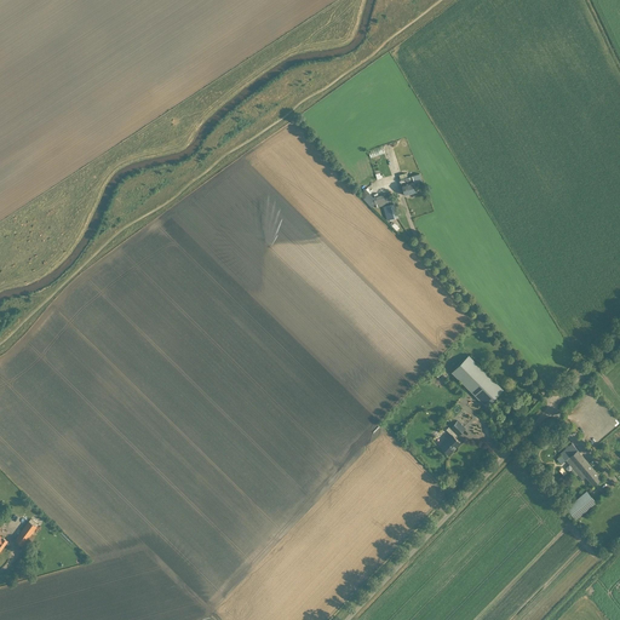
[(423,181),(420,174),(408,178),(401,179),(402,185),(405,195),(417,191),(414,183),(423,181)]
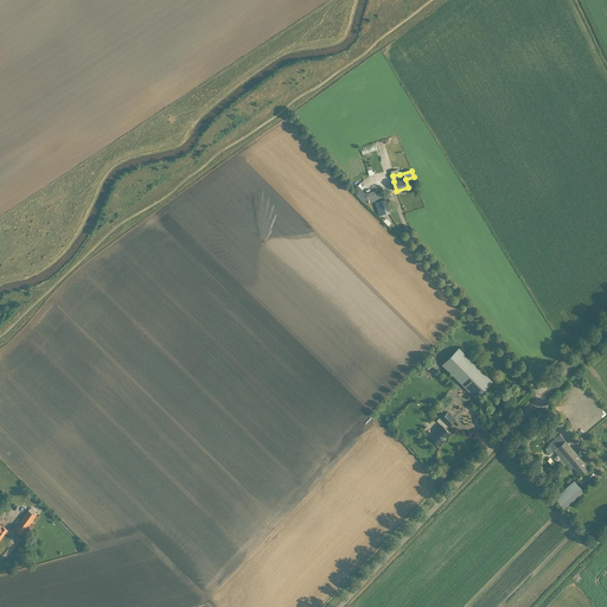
[(384,199),(382,189),(366,193),(360,187),(358,185),(352,191),(364,203),(368,199),(369,203),(384,199)]
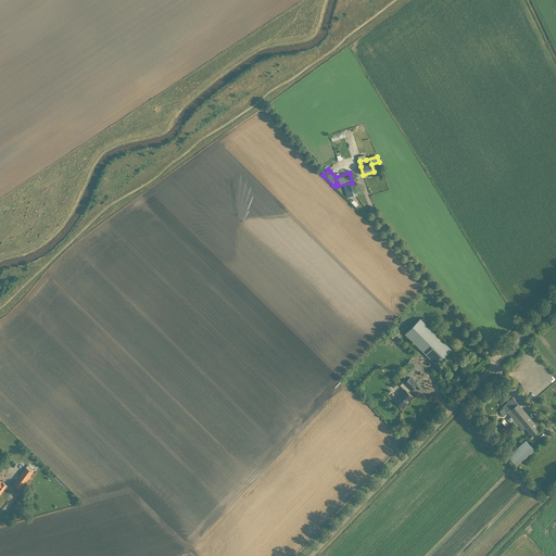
[(343,185),(346,198),(357,194),(354,182),(343,185)]
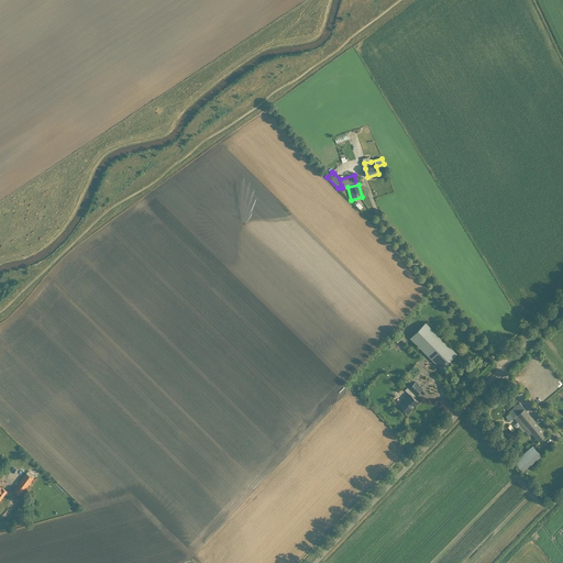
[(426,322),(410,338),(442,370),(457,353),(426,322)]
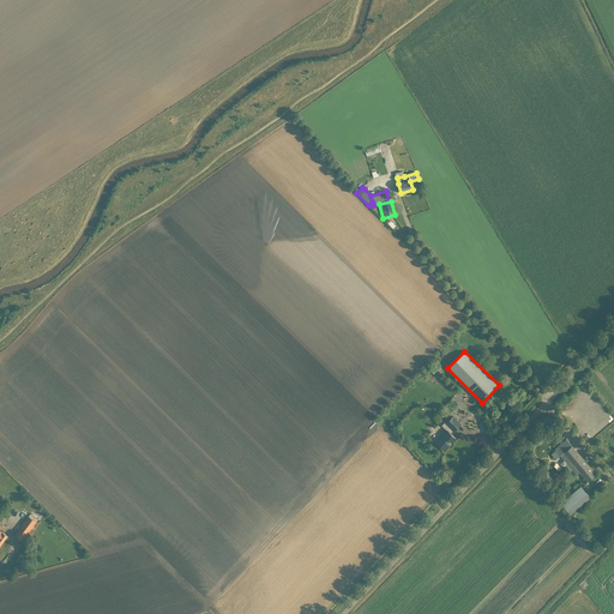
[(447,429),(435,441),(444,450),(456,438),(450,433),(453,429),(453,431),(461,423),(453,416),(444,426),(447,429)]
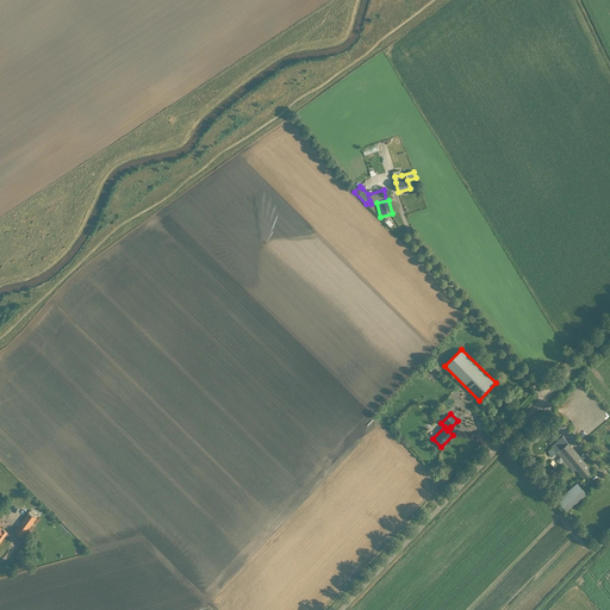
[(562,436),(552,446),(574,473),(578,471),(584,477),(592,471),(562,436)]
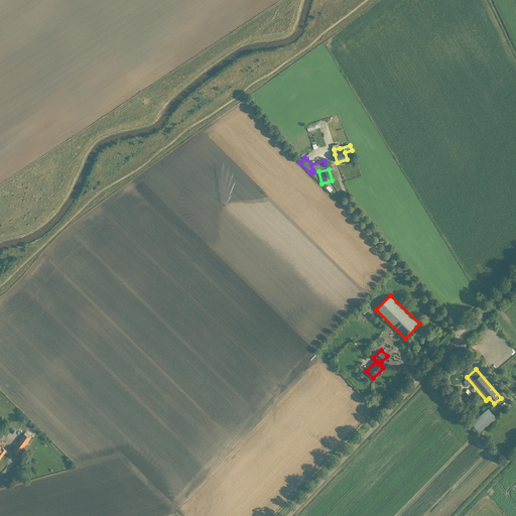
[(471,422),(479,431),(496,417),(488,408),(471,422)]
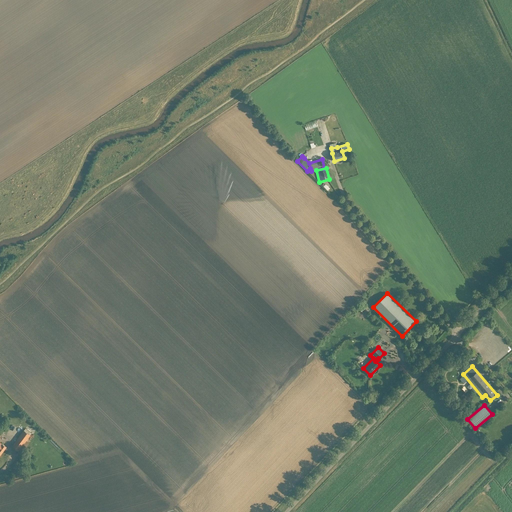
[(18,451),(30,435),(32,432),(26,428),(24,431),(23,430),(12,446),(18,451)]
